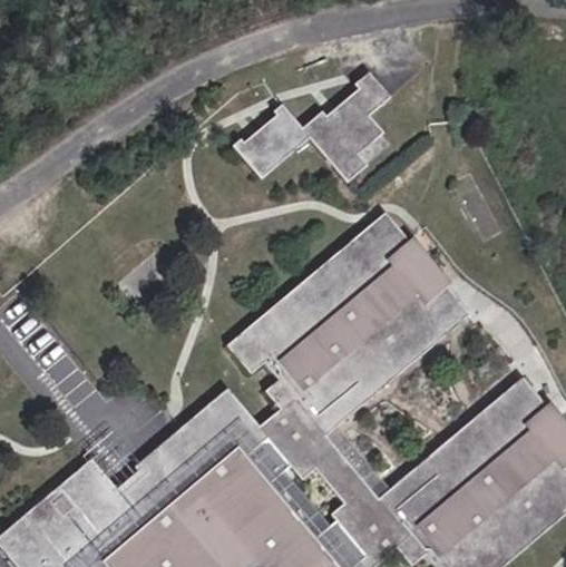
[(360,153),(384,132),(370,115),(392,97),(370,71),(355,84),(360,88),(328,115),(323,110),(303,127),(283,103),(275,109),(277,113),(245,140),(242,137),(234,144),(262,177),(310,137),(347,182),(368,164),(360,153)]
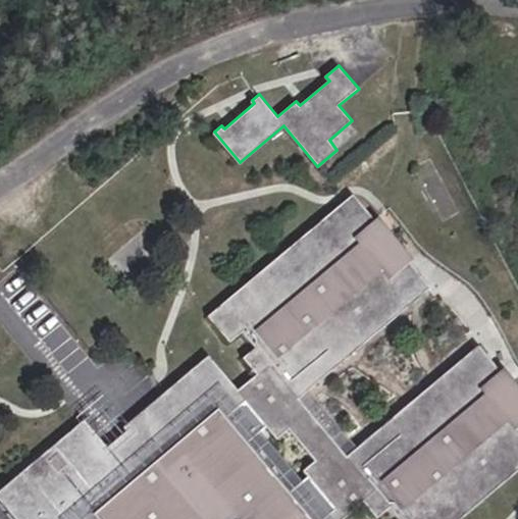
[(298,398),(431,287),(409,261),(397,271),(389,262),(366,280),(348,259),(370,240),(362,230),(375,219),(353,194),(208,314),(229,341),(244,329),(256,346),(243,357),(256,373),(238,388),(208,354),(184,374),(221,419),(244,400),(274,436),(288,425),(318,462),(305,473),(334,509),(322,518),(341,518),(344,517),(362,501),(376,517),(390,506),(400,518),(459,518),(517,469),(517,417),(514,413),(490,432),(472,411),(496,391),(488,381),(501,370),(479,345),(346,456),(298,398)]
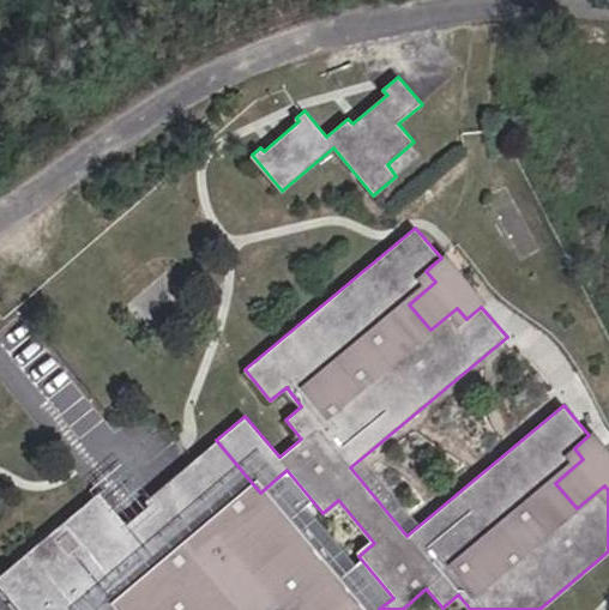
[(481,307),(441,258),(426,271),(435,282),(409,305),(430,330),(457,308),(466,319),(481,307)]
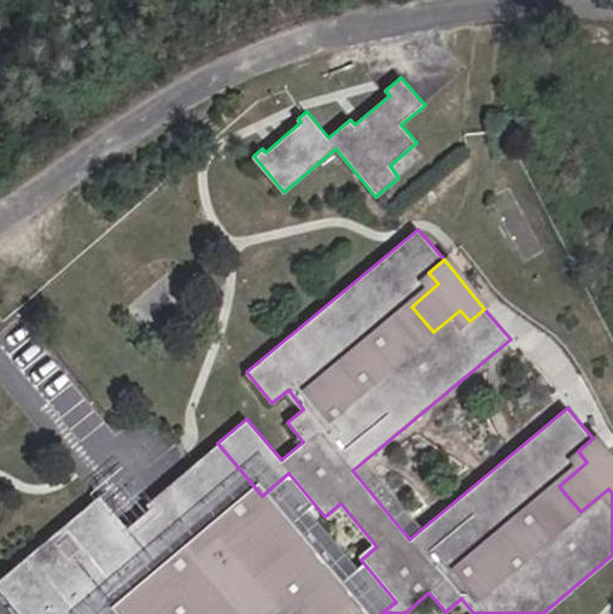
[(612,463),(593,438),(578,451),(587,462),(559,486),(581,512),(608,489),(612,493),(612,463)]
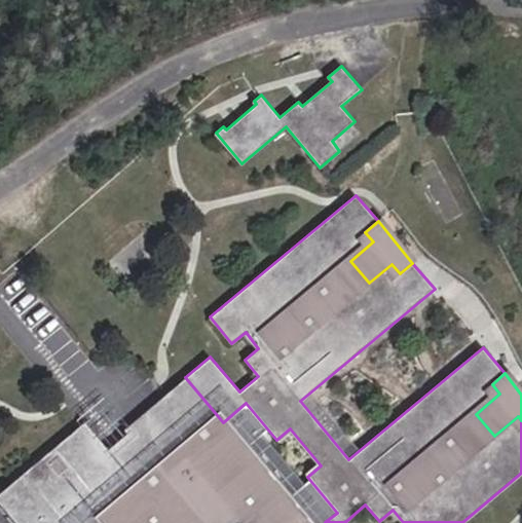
[(307,522),(223,422),(185,377),(123,428),(126,432),(107,449),(83,420),(0,489),(0,505),(14,522),(307,522)]
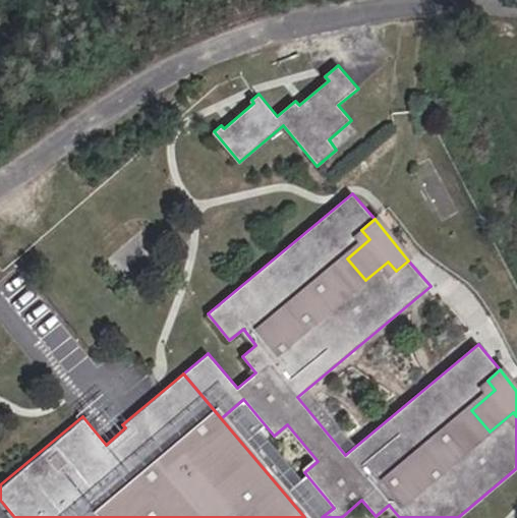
[(125,427),(122,424),(103,400),(82,416),(106,445),(125,427)]
